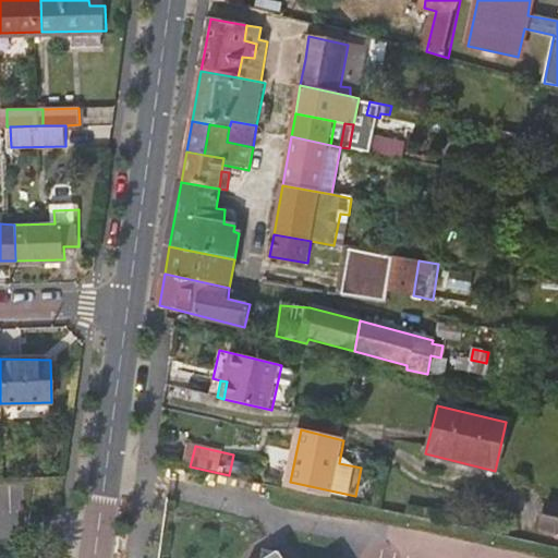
[(557,534),(557,506),(548,504),(542,531),(557,534)]
